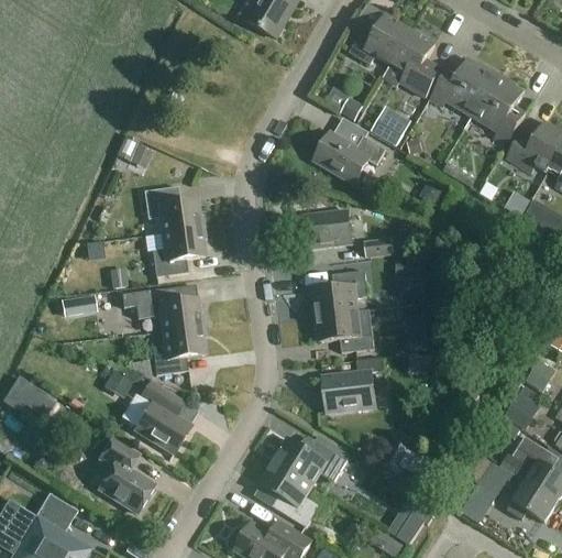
[(275,36),(297,0),(255,0),(245,19),(275,36)]
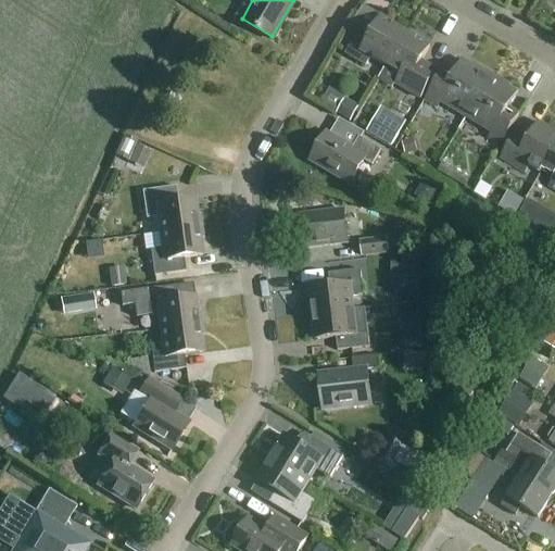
[(385,62),(404,28),(380,14),(378,10),(366,3),(361,7),(354,19),(361,23),(344,51),(365,63),(370,53),(385,62)]
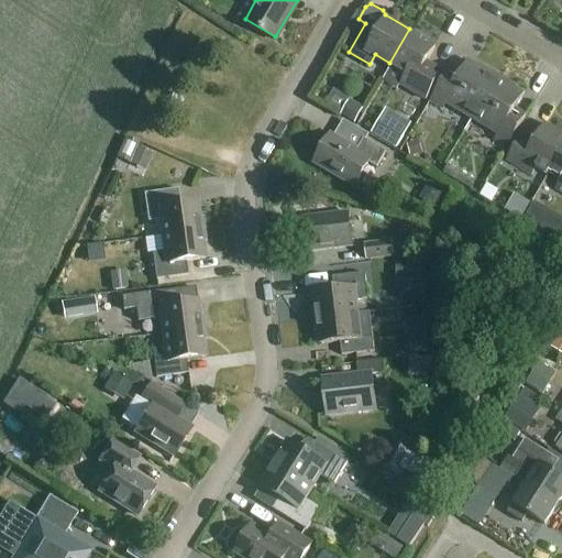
[(409,29),(389,63),(405,72),(399,80),(419,93),(436,65),(426,58),(434,43),(409,29)]
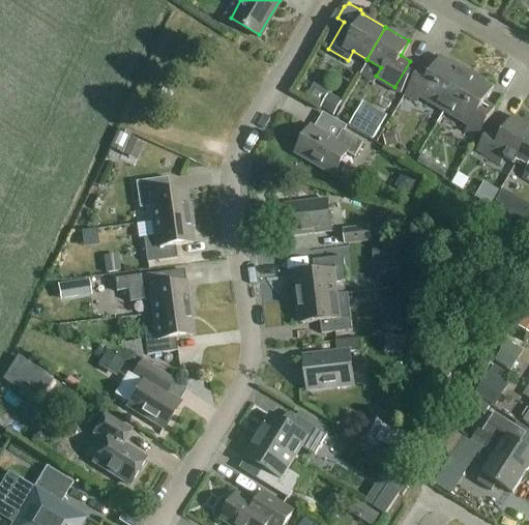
[(443,109),(468,67),(450,57),(449,59),(441,54),(432,68),(421,62),(404,91),(416,98),(418,94),(443,109)]
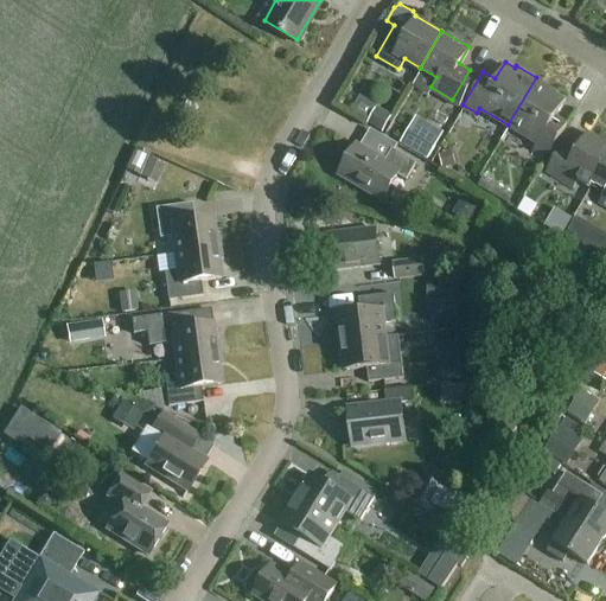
[(536,77),(508,125),(536,141),(533,146),(547,154),(566,121),(554,114),(563,97),(554,91),(555,89),(536,77)]
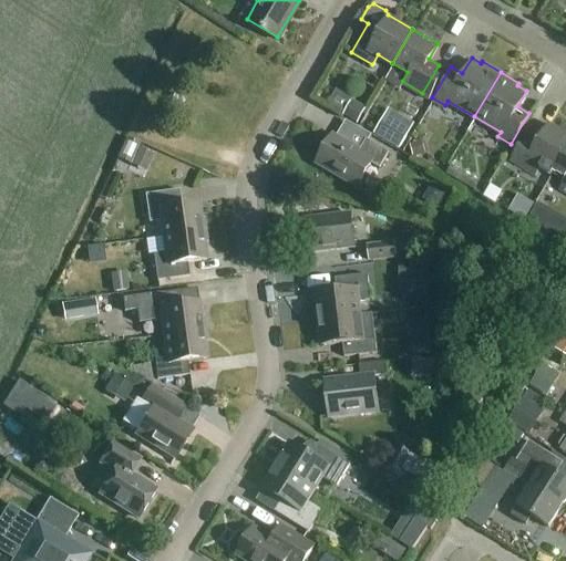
[(358,118),(364,107),(349,99),(342,110),(358,118)]
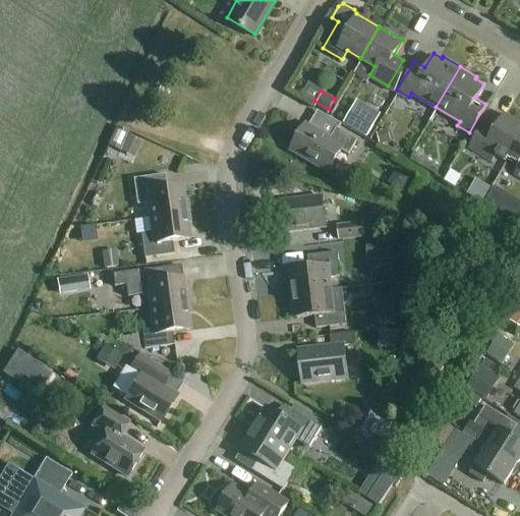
[(367,133),(380,112),(356,99),(344,120),(367,133)]
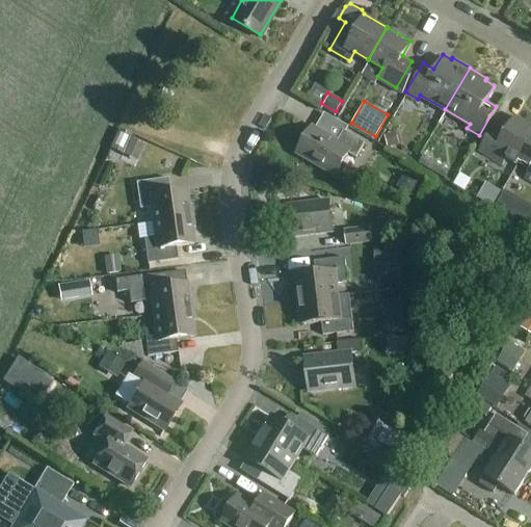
[(515,161),(516,158),(519,158),(530,136),(530,123),(513,113),(505,128),(494,121),(478,148),(501,161),(505,155),(515,161)]
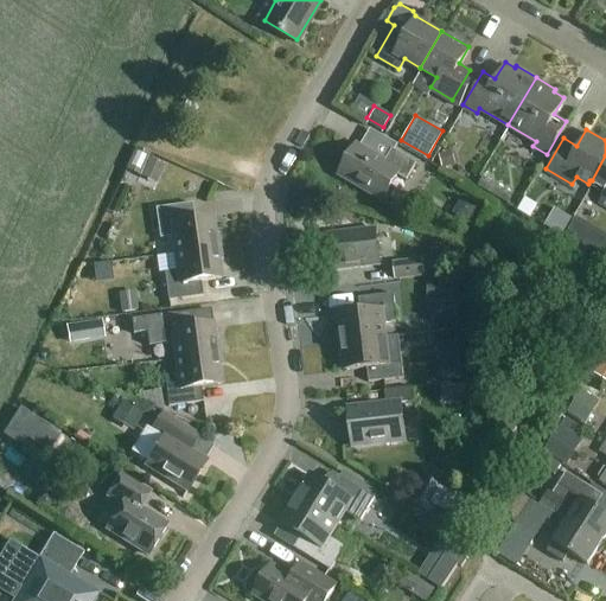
[(383,194),(389,184),(396,172),(406,177),(415,160),(391,145),(384,158),(356,141),(338,172),(382,197),(383,194)]
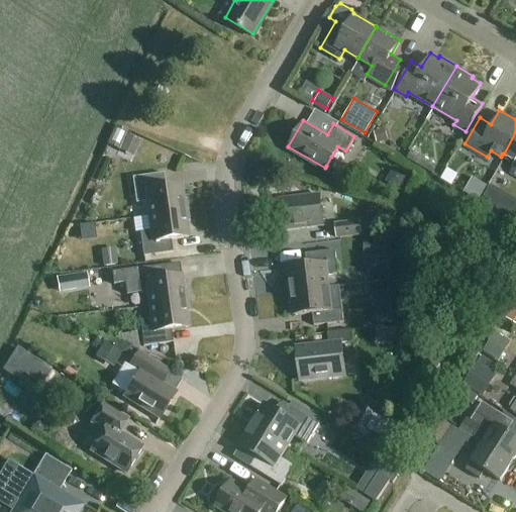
[(380,138),(382,135),(383,130),(380,127),(376,126),(372,128),(371,132),(372,136),(375,138),(380,138)]
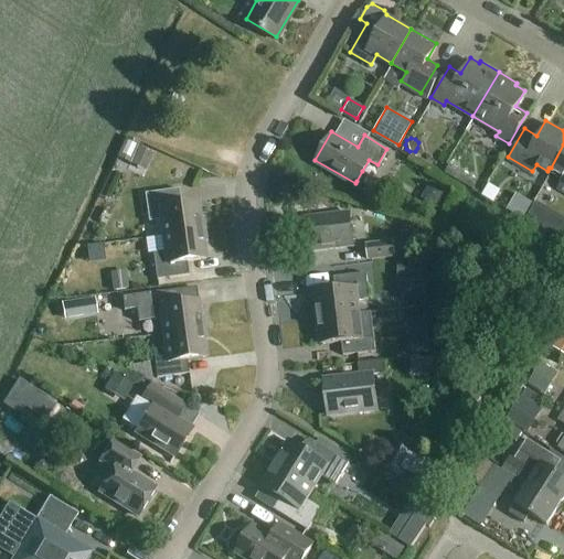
[(145,165),(151,149),(137,142),(130,159),(145,165)]
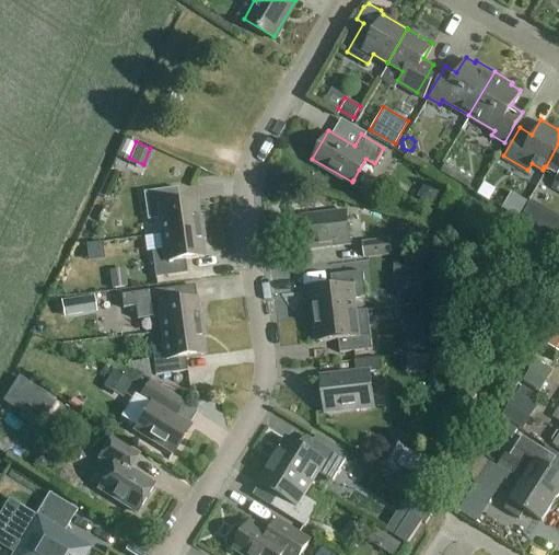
[(558,143),(546,166),(558,174),(551,184),(558,188),(558,143)]
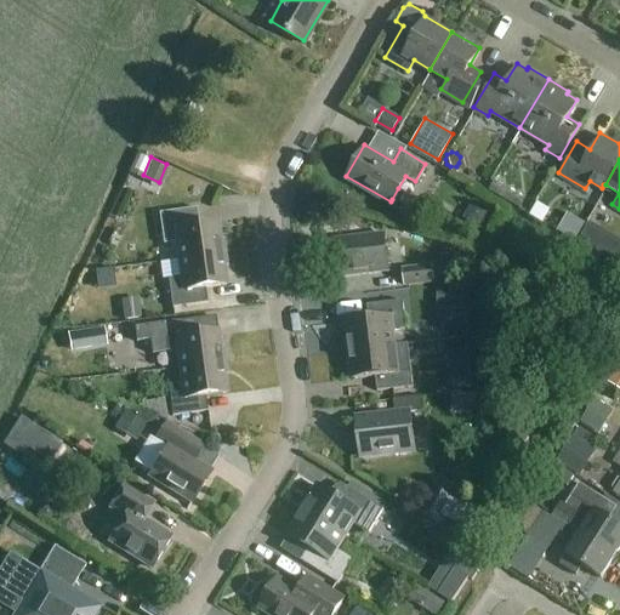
[(94,184),(108,186),(111,166),(97,165),(94,184)]
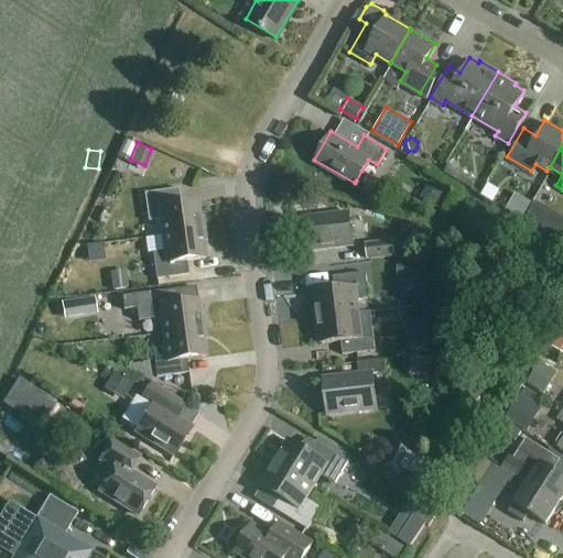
[(430,178),(420,194),(435,204),(445,187),(430,178)]
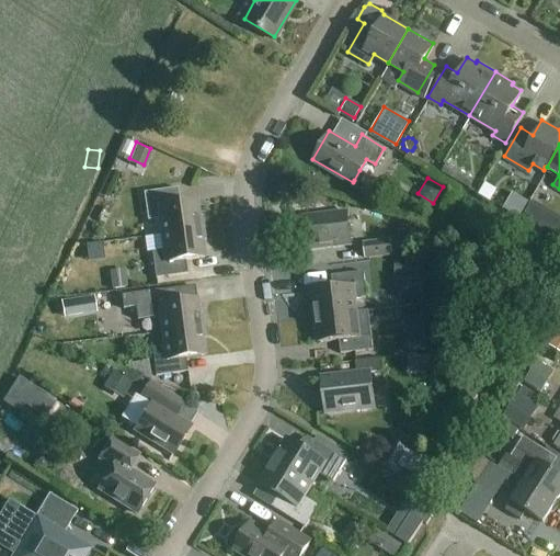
[(160,231),(200,226),(195,197),(179,200),(176,184),(143,189),(146,217),(158,215),(160,231)]
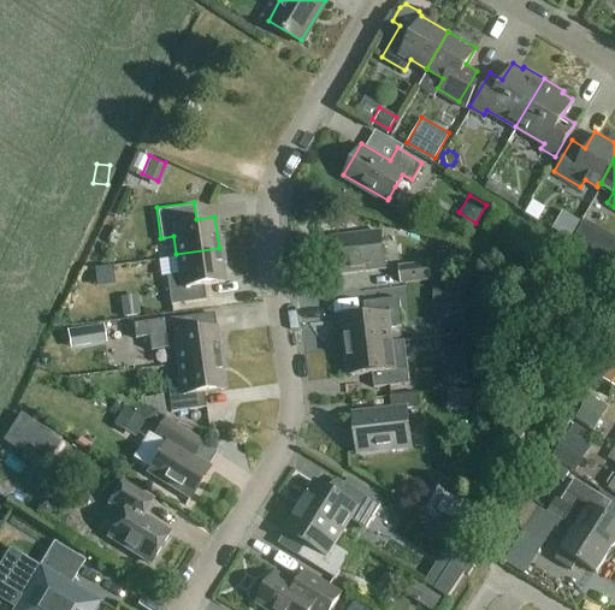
[(573,231),(571,236),(579,241),(587,246),(605,256),(614,261),(614,235),(598,226),(585,218),(583,217),(577,226),(574,230),(573,231)]
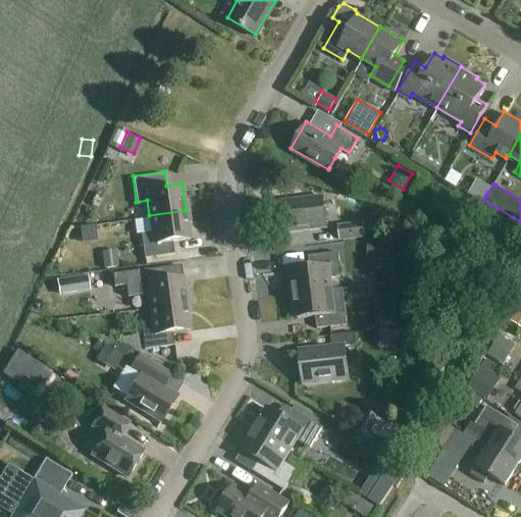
[(284,230),(325,225),(321,191),(296,194),(297,196),(281,198),(284,230)]
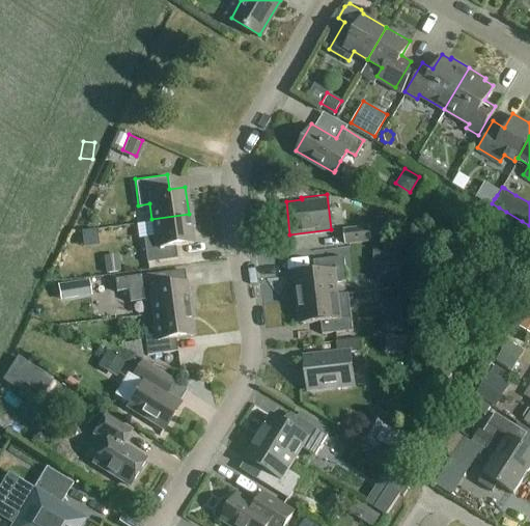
[(394,209),(388,221),(401,226),(407,215),(394,209)]
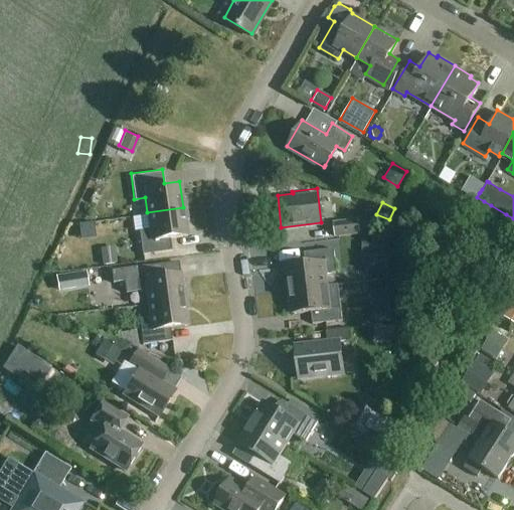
[(183,207),(147,212),(149,226),(138,228),(142,251),(171,247),(169,235),(186,233),(183,207)]
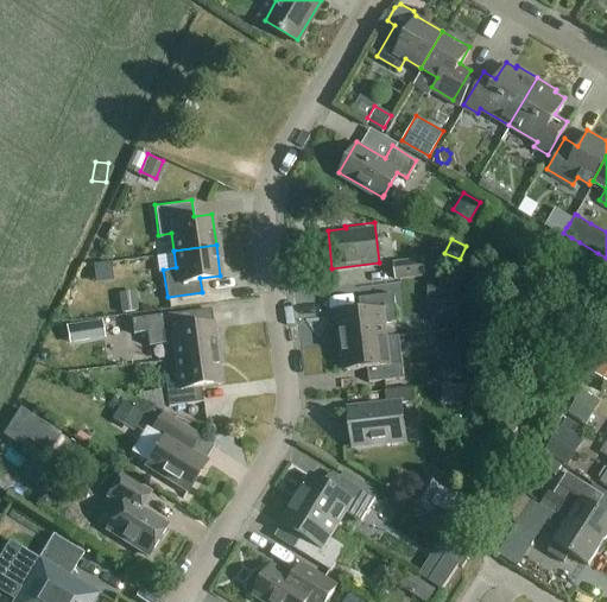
[(396,277),(425,272),(423,254),(393,258),(396,277)]
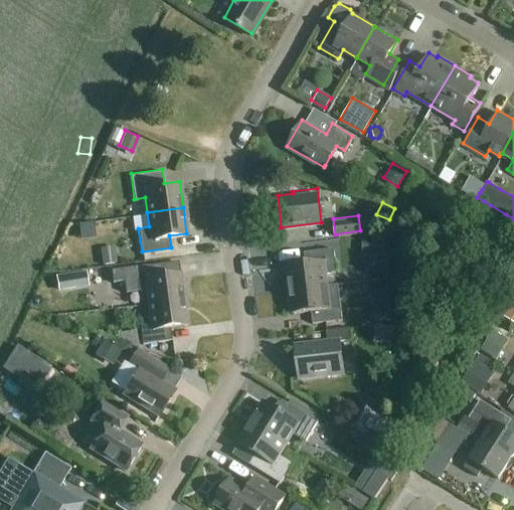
[(373,249),(383,249),(383,238),(373,238),(373,249)]
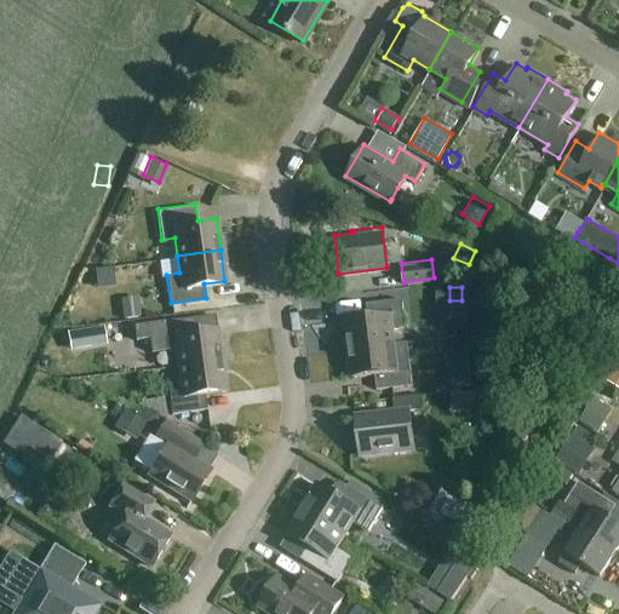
[(347,346),(393,340),(391,326),(405,325),(401,297),(365,300),(367,315),(344,317),(347,346)]
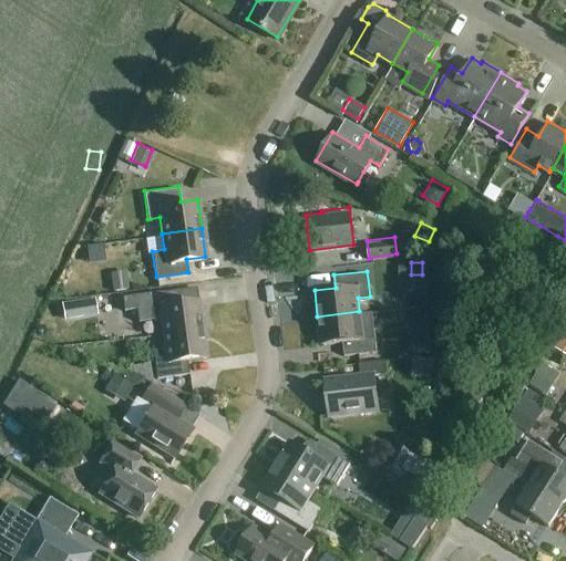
[(113,287),(127,284),(125,273),(111,276),(113,287)]
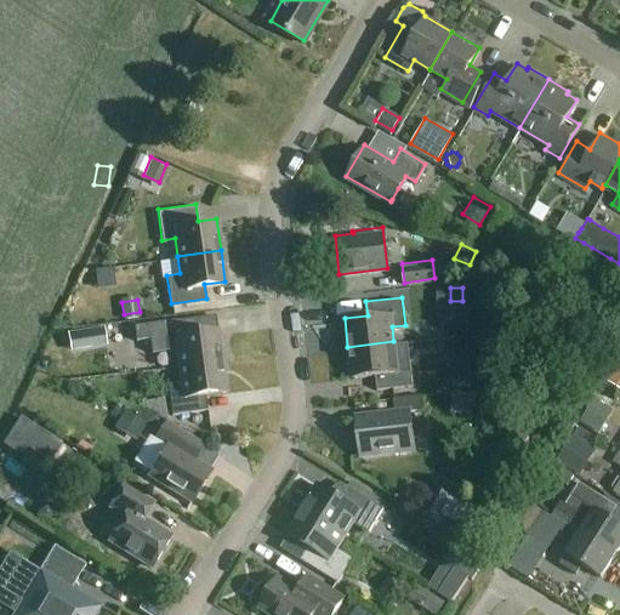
[(177,364),(221,358),(216,328),(195,330),(193,315),(158,320),(161,348),(175,347),(177,364)]
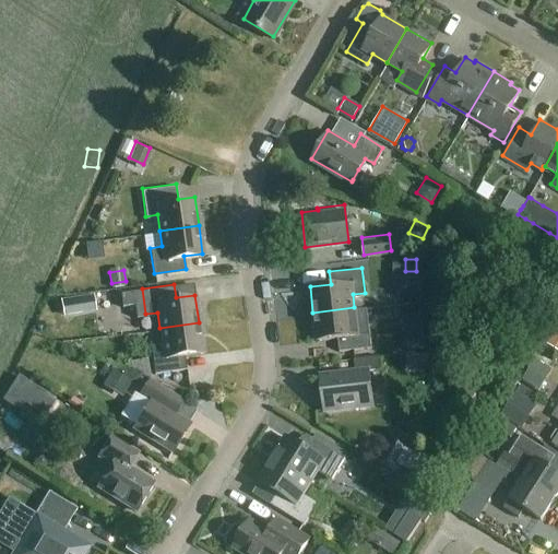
[(79,293),(60,296),(62,313),(81,309),(79,293)]
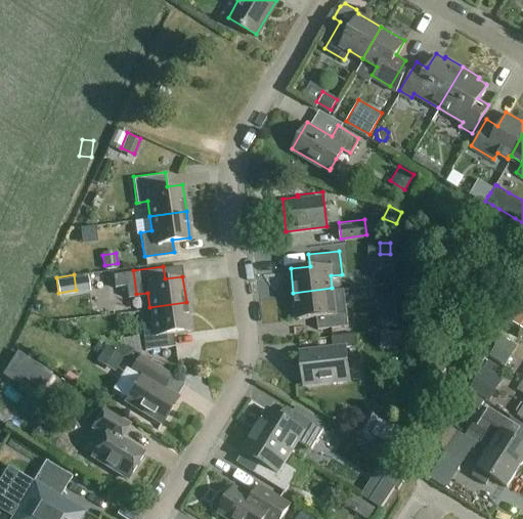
[(92,305),(105,304),(103,280),(91,282),(92,305)]
